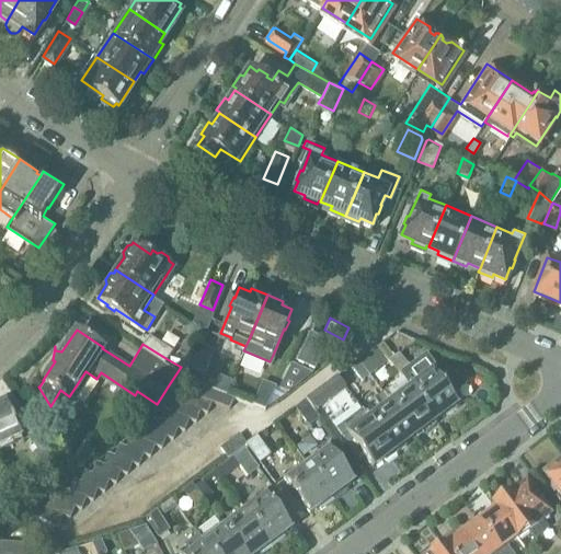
[(310,331),(297,357),(313,365),(327,339),(310,331)]
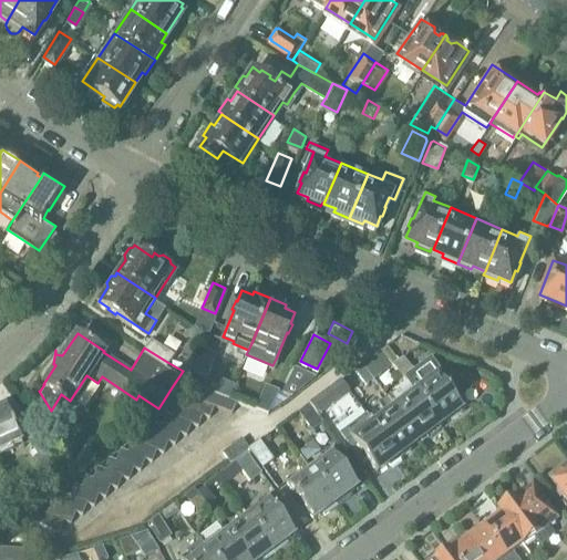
[(175,350),(152,335),(144,348),(167,362),(175,350)]
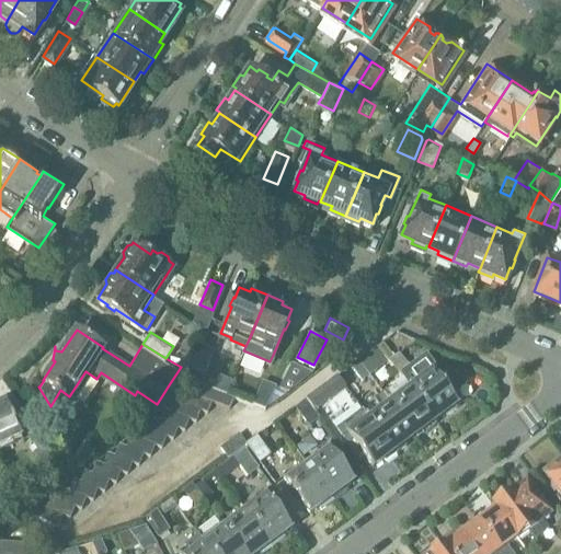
[(201,343),(192,365),(205,370),(214,348),(201,343)]
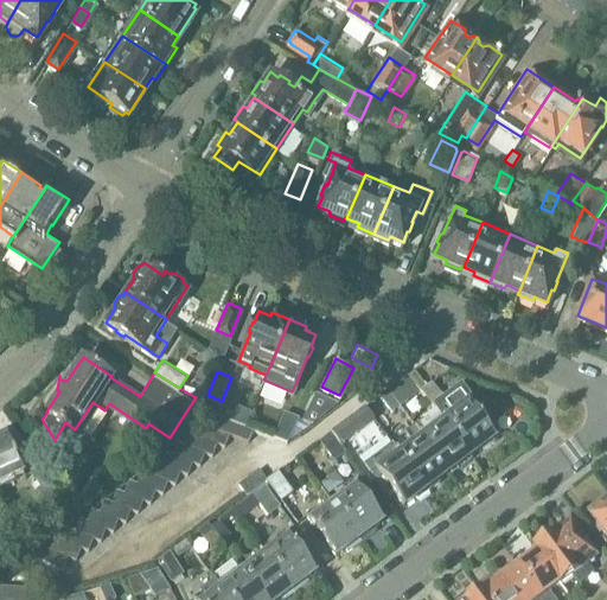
[(396,385),(390,389),(401,402),(408,396),(404,391),(416,383),(407,371),(393,381),(396,385)]
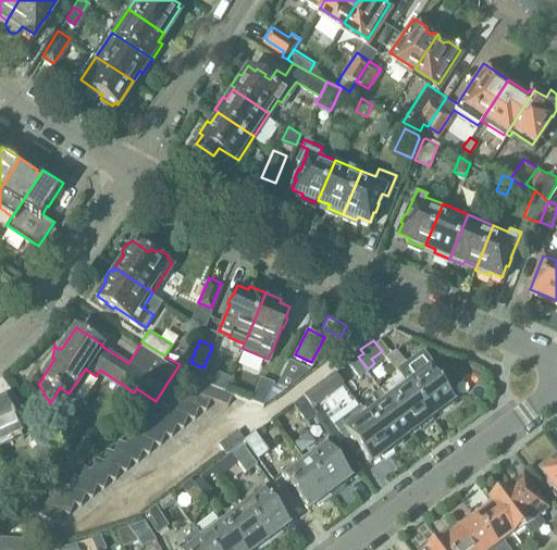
[(396,346),(386,354),(401,374),(433,413),(442,405),(444,408),(453,401),(450,399),(457,394),(448,383),(445,385),(432,367),(436,364),(423,347),(406,360),(396,346)]
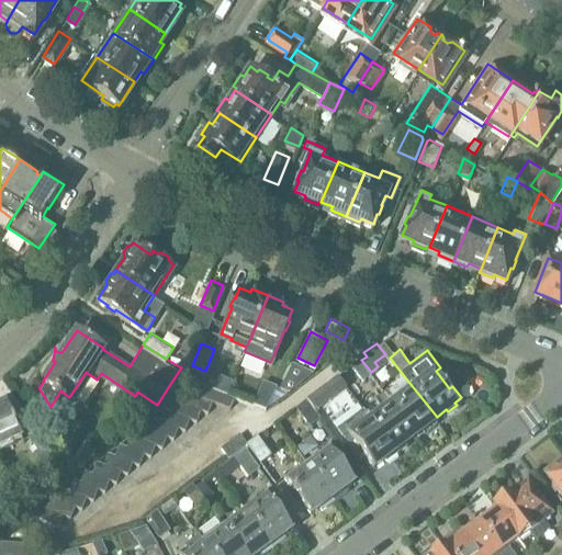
[(362,378),(371,372),(361,360),(353,366),(362,378)]
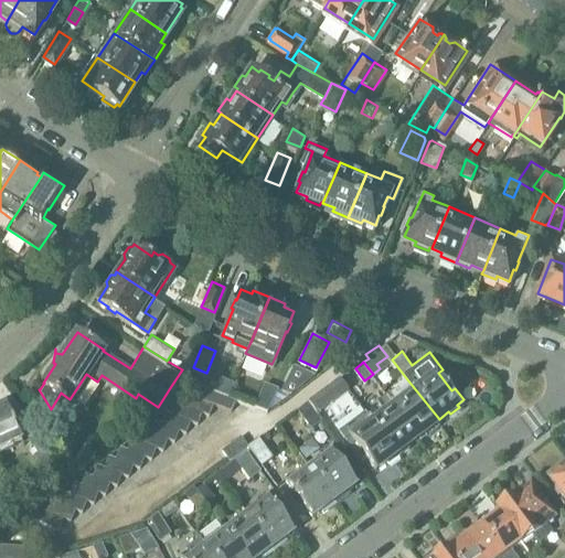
[(191,389),(214,399),(221,401),(231,406),(235,395),(215,386),(196,377),(191,389)]
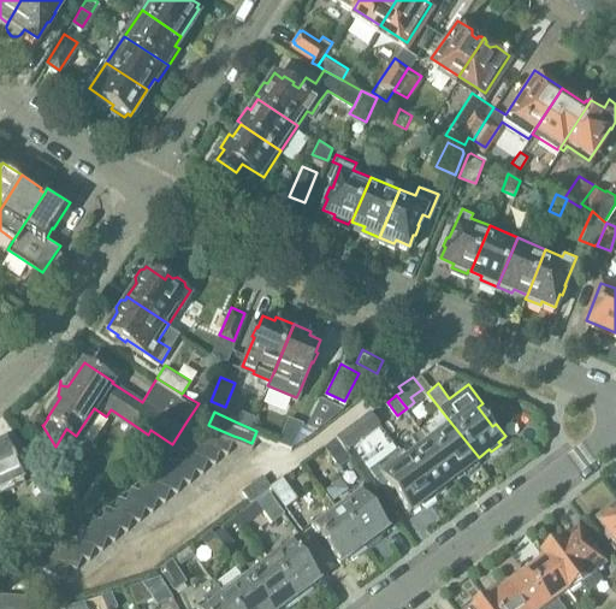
[(433,425),(424,432),(430,441),(455,474),(466,467),(468,468),(478,461),(477,459),(479,457),(444,414),(432,424),(433,425)]
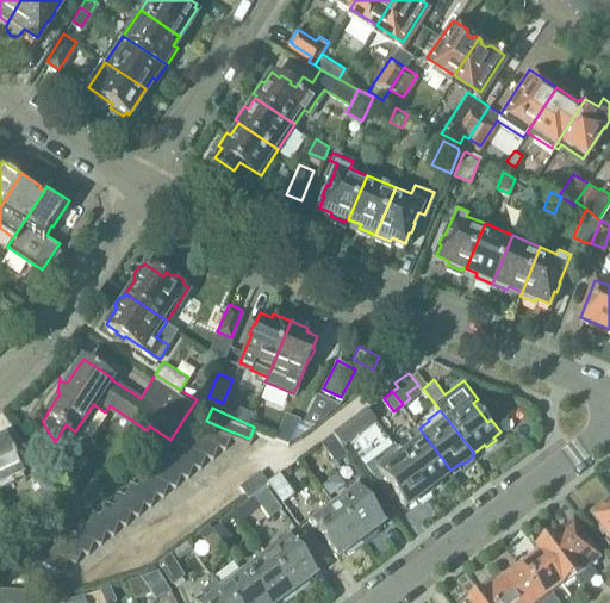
[(286,411),(275,436),(290,442),(300,416),(286,411)]
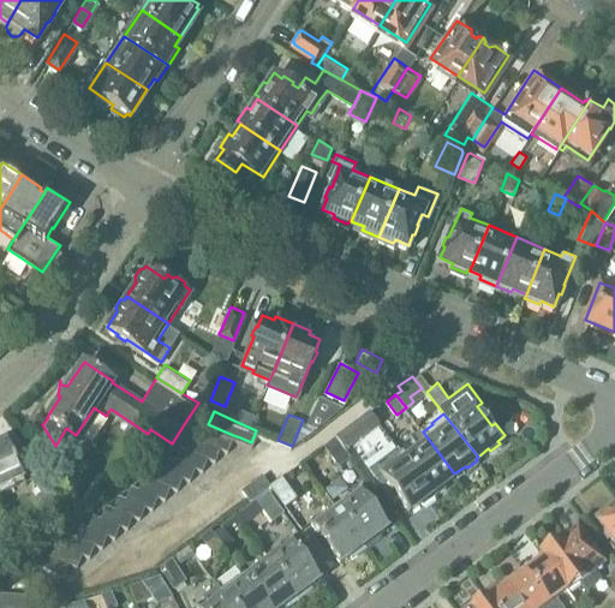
[(233,435),(208,424),(206,423),(201,435),(220,443),(228,447),(233,435)]
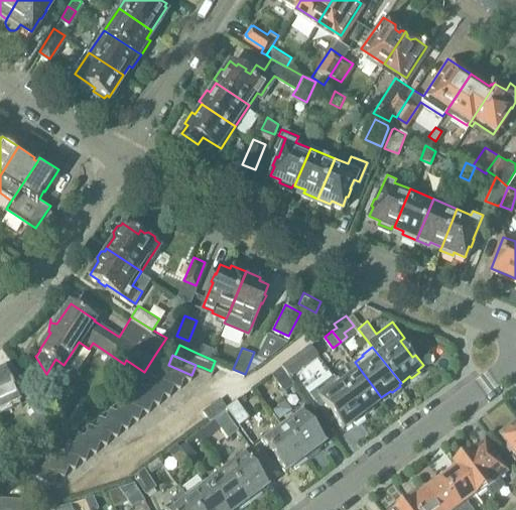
[(291,357),(281,364),(293,381),(303,373),(291,357)]
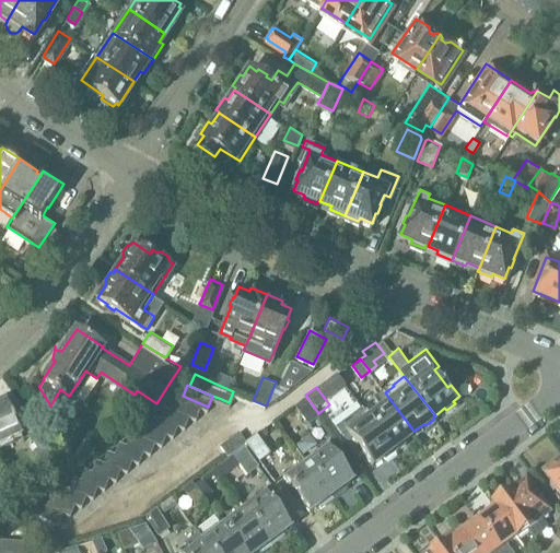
[(166,402),(165,402),(189,413),(196,415),(200,403),(183,396),(171,391),(166,402)]
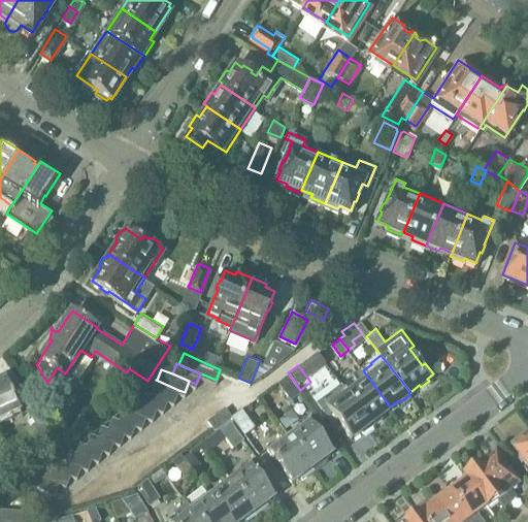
[(300,390),(288,372),(276,382),(290,399),(300,390)]
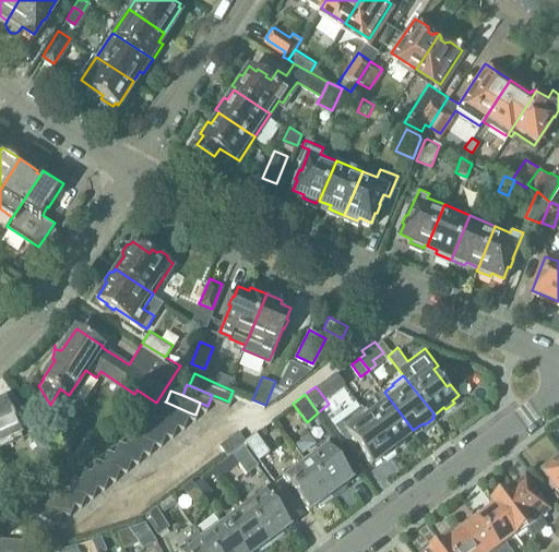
[(0,440),(22,430),(6,397),(0,399),(0,440)]
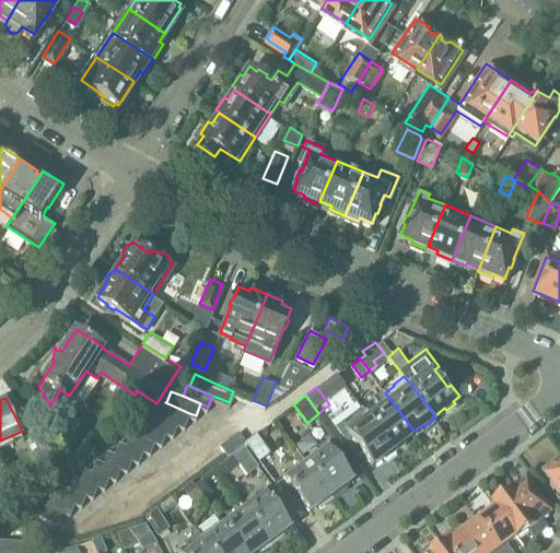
[(391,400),(371,414),(396,448),(405,442),(403,439),(413,431),(391,400)]
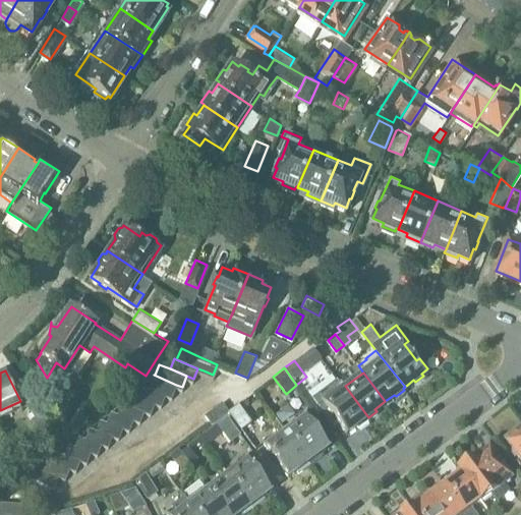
[(171,395),(176,385),(154,375),(150,386),(165,393),(171,395)]
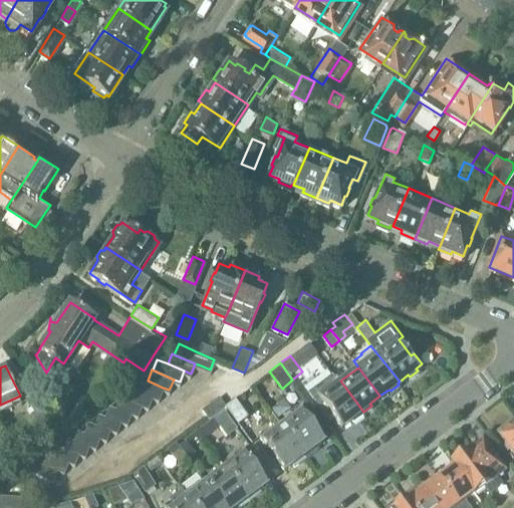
[(333,371),(309,389),(318,401),(318,402),(327,414),(328,414),(330,417),(333,414),(341,425),(351,417),(353,419),(363,412),(340,381),(333,371)]
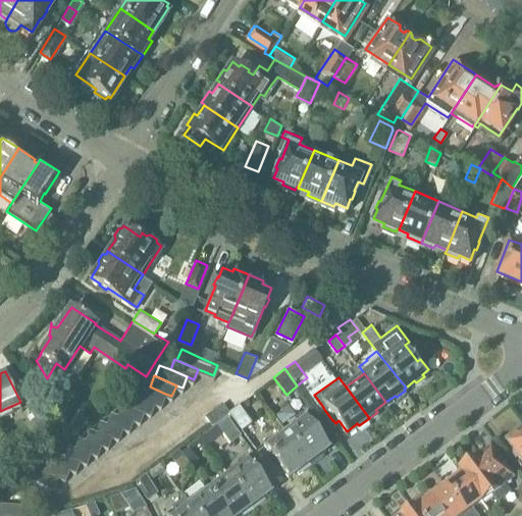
[(144,383),(139,395),(155,402),(161,404),(165,394),(150,387),(144,383)]
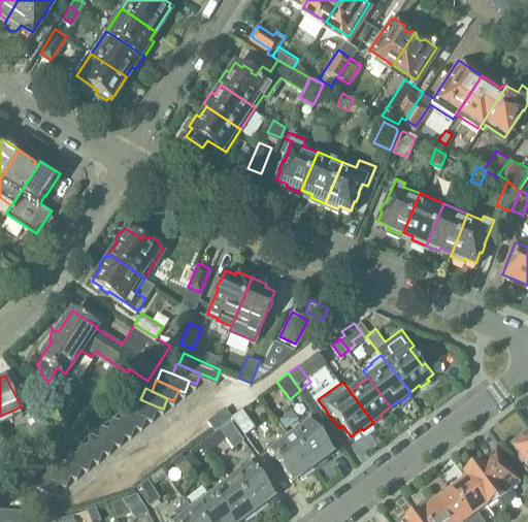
[(157,406),(140,399),(134,397),(129,408),(145,415),(152,418),(157,406)]
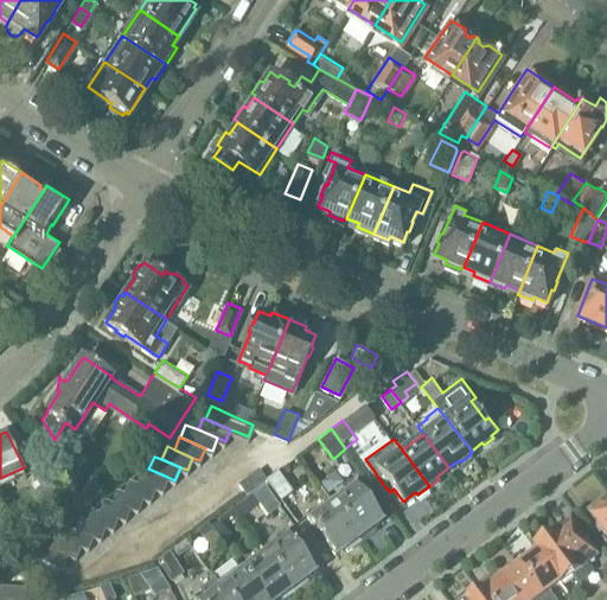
[(237,482),(244,491),(246,492),(267,476),(259,465),(237,482)]
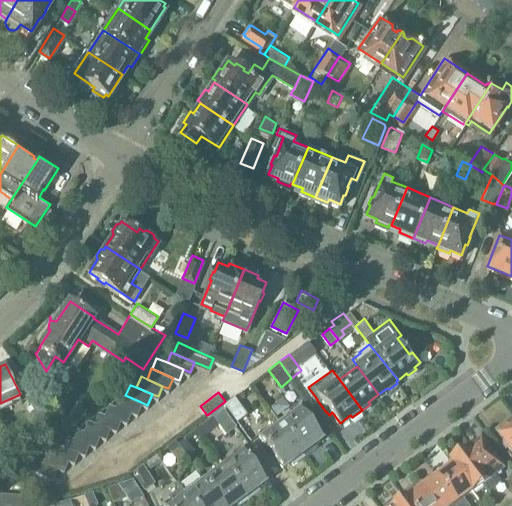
[(120,393),(115,403),(131,410),(137,413),(141,402),(125,395),(120,393)]
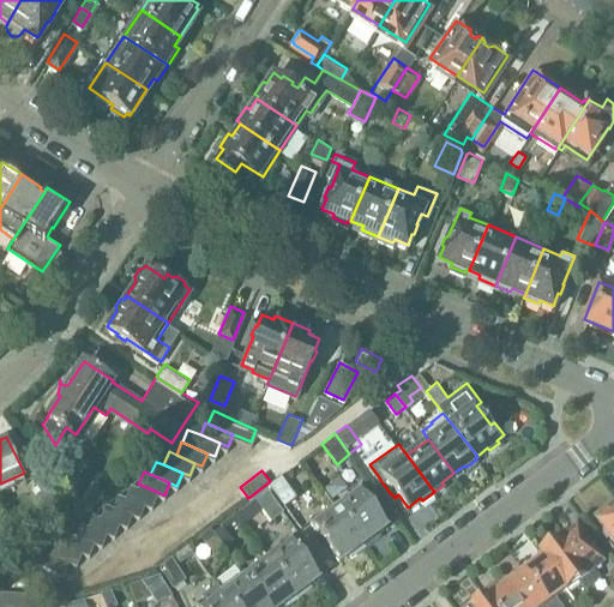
[(284,506),(286,505),(298,496),(282,476),(269,486),(284,506)]
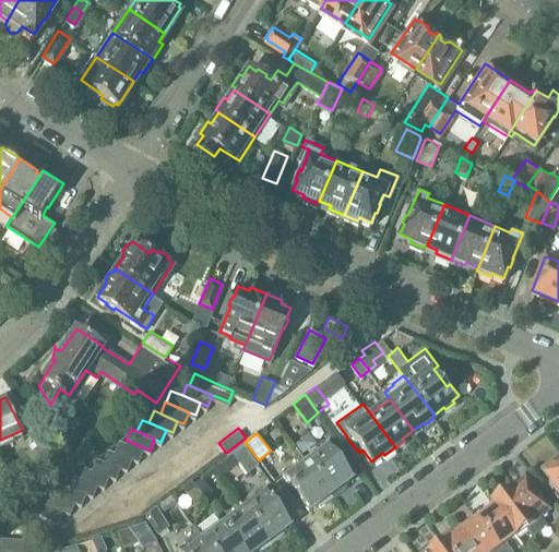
[(143,447),(126,440),(119,438),(115,448),(131,456),(138,459),(143,447)]
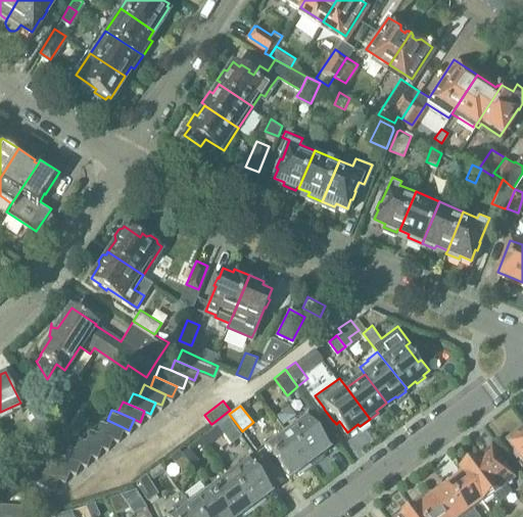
[(55,433),(53,428),(44,411),(32,418),(46,442),(51,439),(49,437),(55,433)]
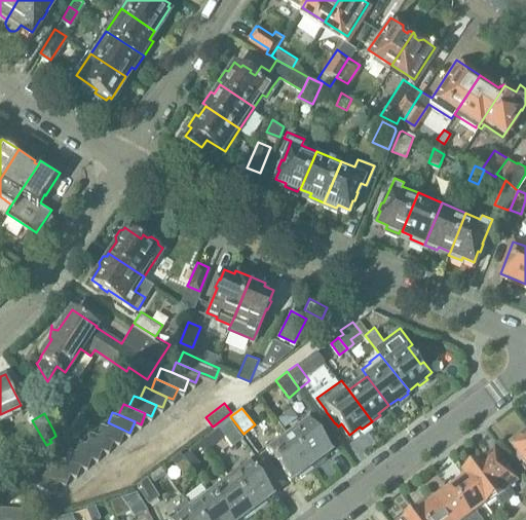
[(299,423),(289,432),(313,466),(325,457),(323,454),(331,448),(305,413),(297,420),(299,423)]
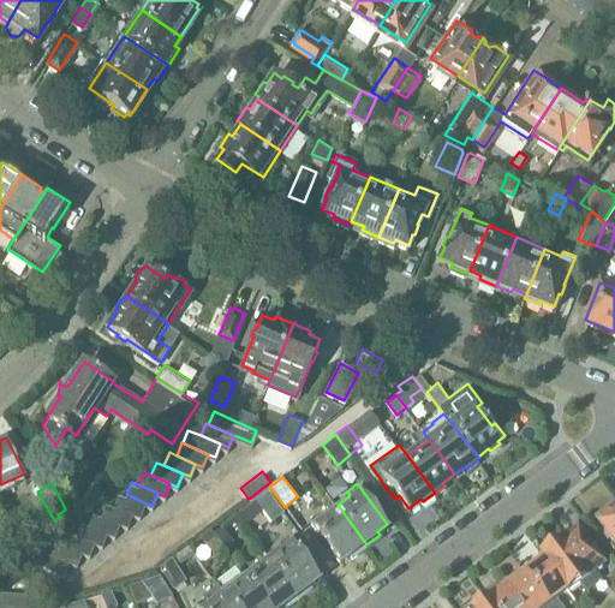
[(268,490),(256,500),(270,520),(284,511),(268,490)]
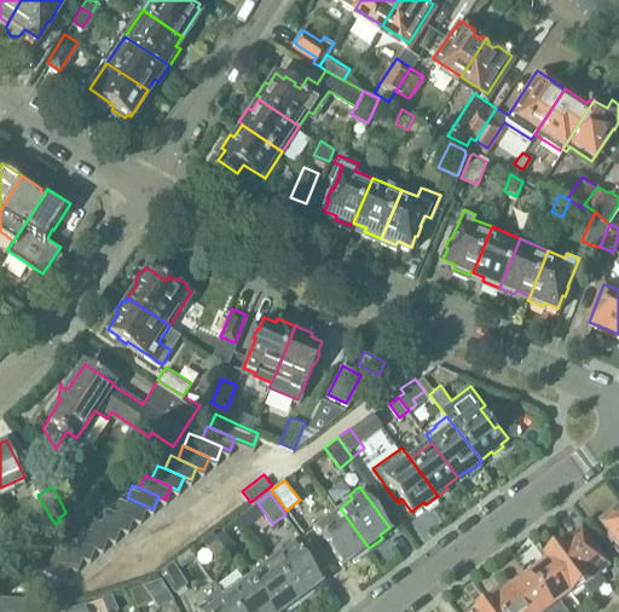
[(120,495),(114,507),(133,515),(140,519),(145,506),(127,497),(120,495)]
